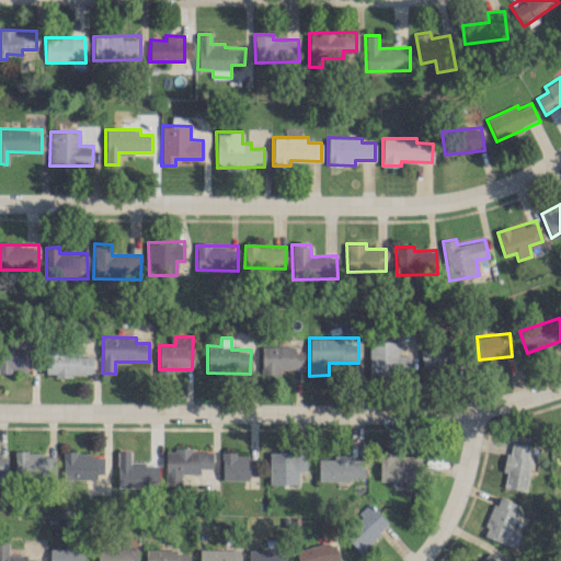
[(368,373),(412,374),(412,355),(398,355),(398,341),(369,341),(368,373)]
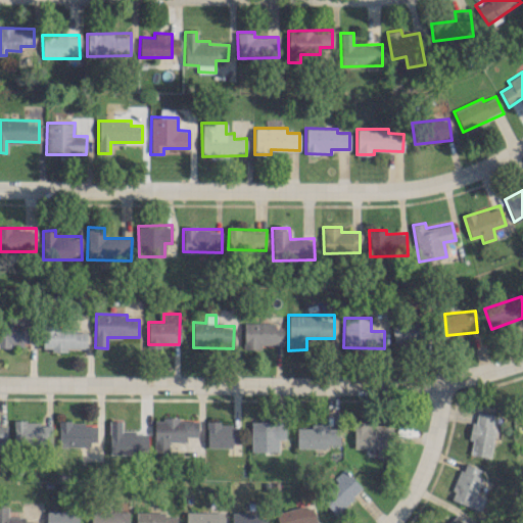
[(0,344),(31,345),(31,320),(0,319),(0,344)]
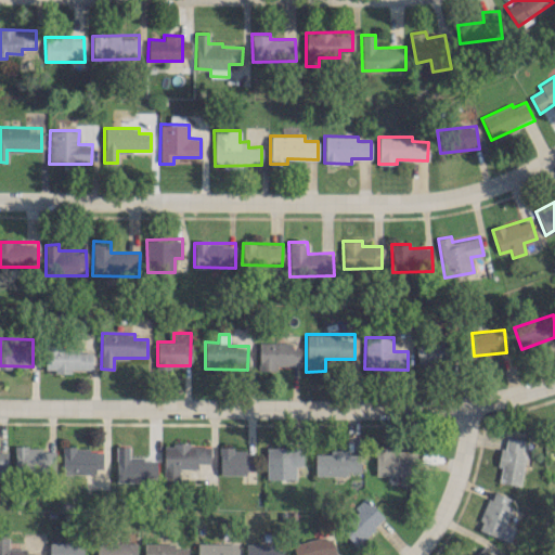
[(417,340),(416,365),(433,366),(433,360),(448,360),(448,341),(417,340)]
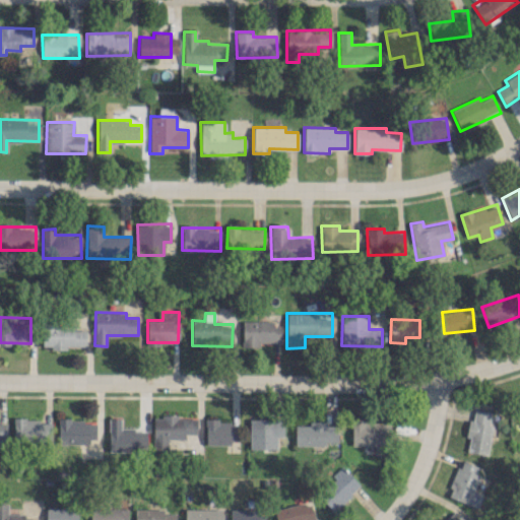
[(242,347),(259,347),(259,342),(280,342),(280,322),(242,322),(242,347)]
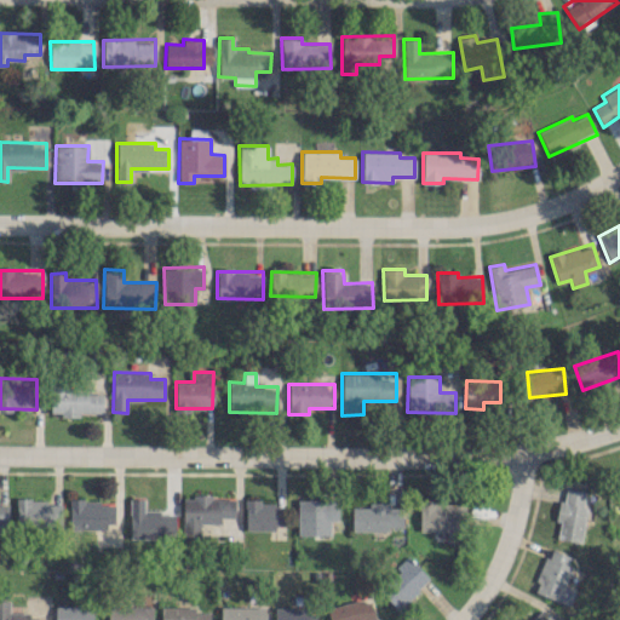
[(51,414),(103,414),(103,394),(89,394),(89,385),(51,385),(51,414)]
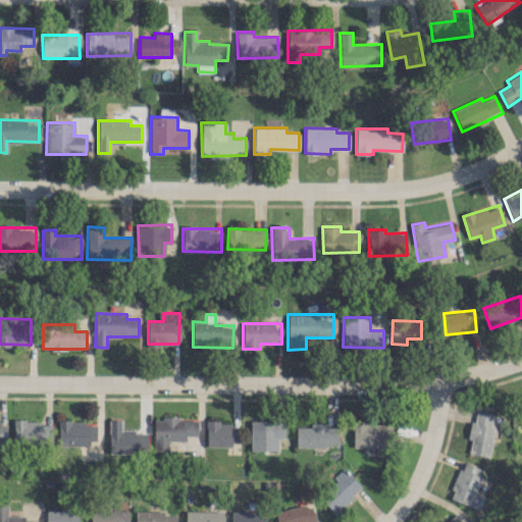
[(467,438),(471,439),(469,454),(487,456),(494,414),(476,411),(474,422),(470,421),(467,438)]
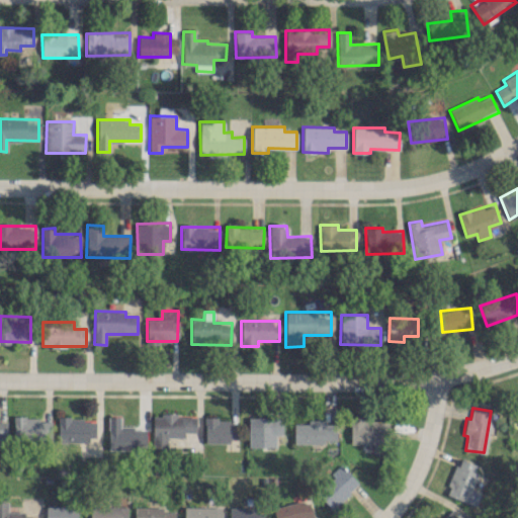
[(166,437),(183,436),(183,432),(196,432),(196,417),(176,417),(176,414),(152,415),(153,448),(167,447),(166,437)]
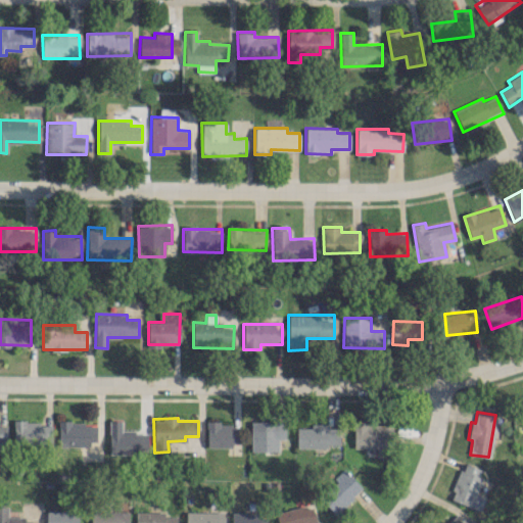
[(109,454),(148,453),(147,433),(135,434),(135,430),(121,430),(121,420),(108,420),(109,454)]
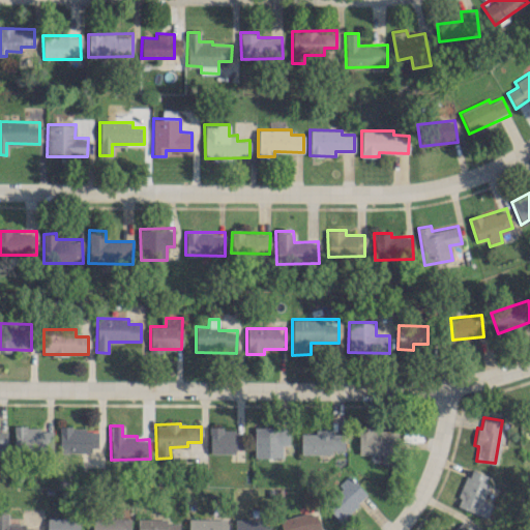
[(209,452),(241,452),(241,431),(223,431),(223,427),(209,427),(209,452)]
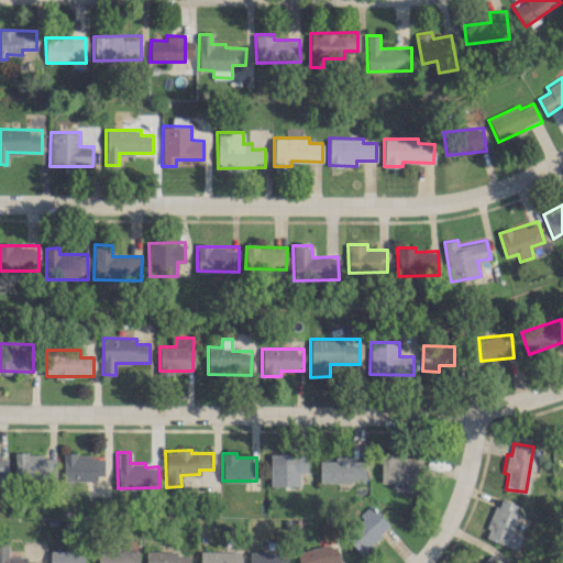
[(271,486),(299,485),(299,472),(307,472),(307,453),(269,454),(271,486)]
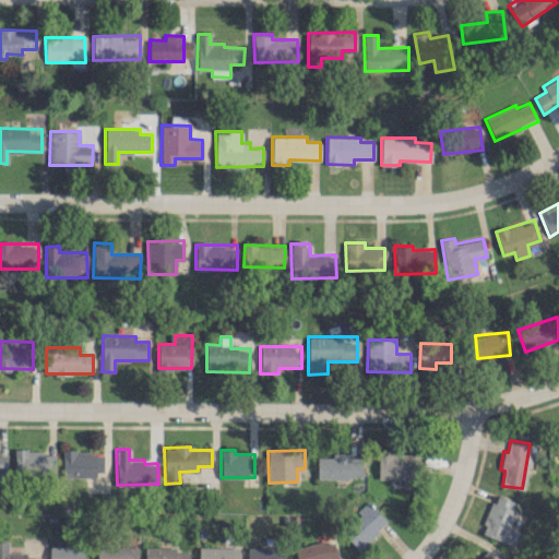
[(56,451),(14,451),(14,476),(56,475),(56,451)]
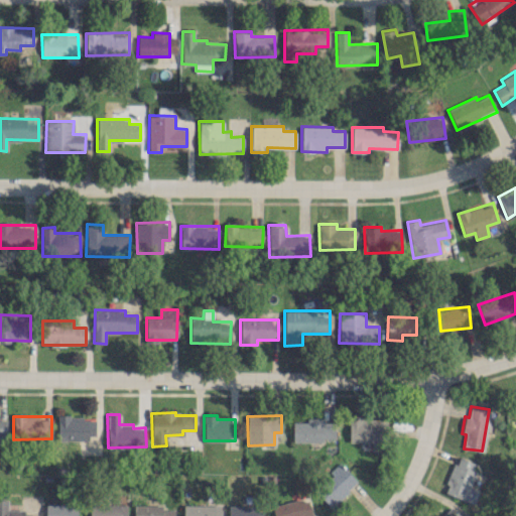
[(96,438),(95,416),(57,416),(57,439),(96,438)]
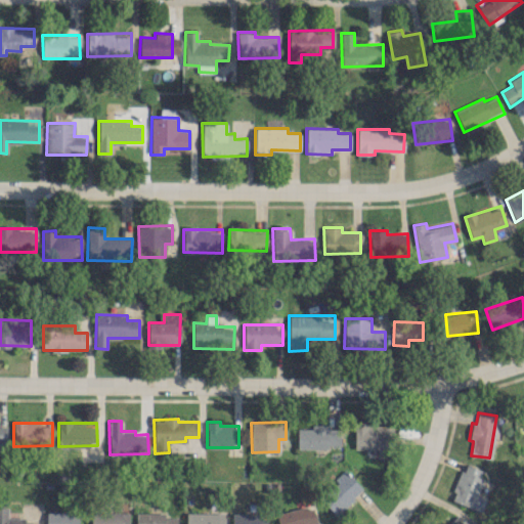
[(297,448),(329,448),(329,444),(340,444),(340,428),(329,428),(330,425),(311,424),(311,428),(297,428),(297,448)]
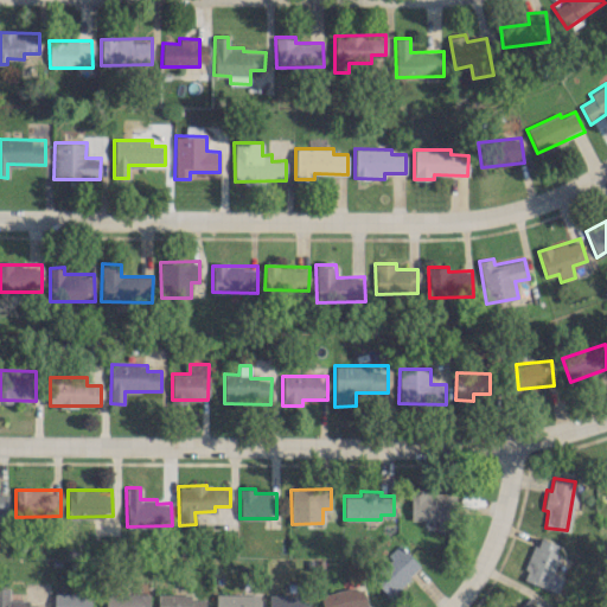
[(410,521),(436,521),(436,529),(453,529),(453,494),(409,494),(410,521)]
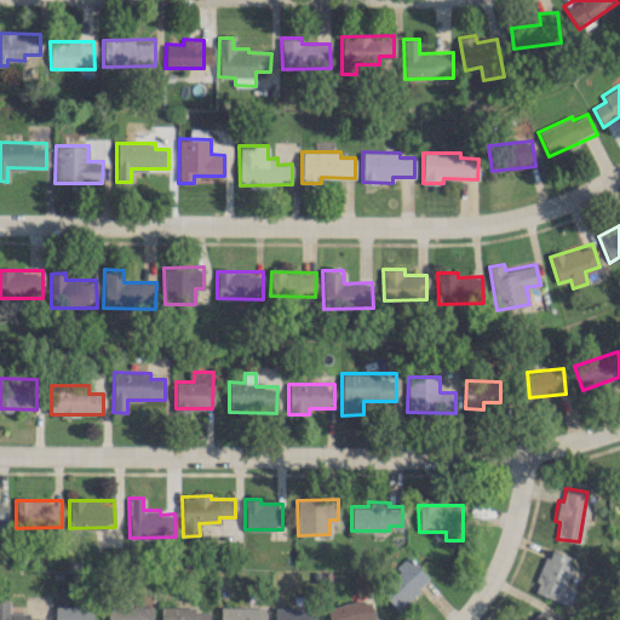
[(534,593),(569,604),(574,591),(563,587),(573,556),(547,549),(534,593)]
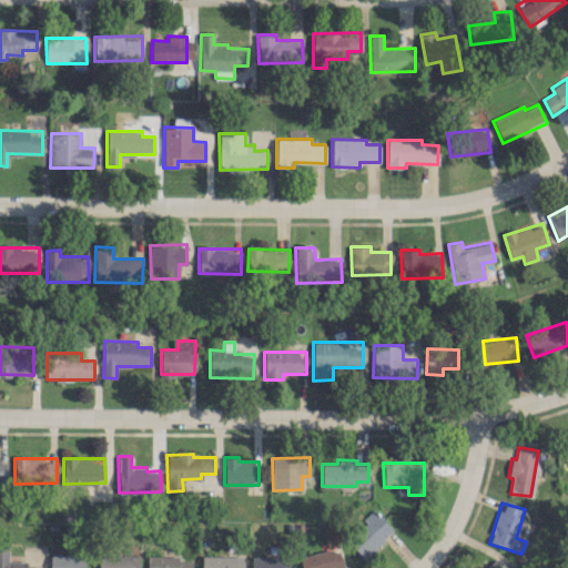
[(393,530),(374,509),(362,520),(366,525),(348,541),(363,558),(393,530)]
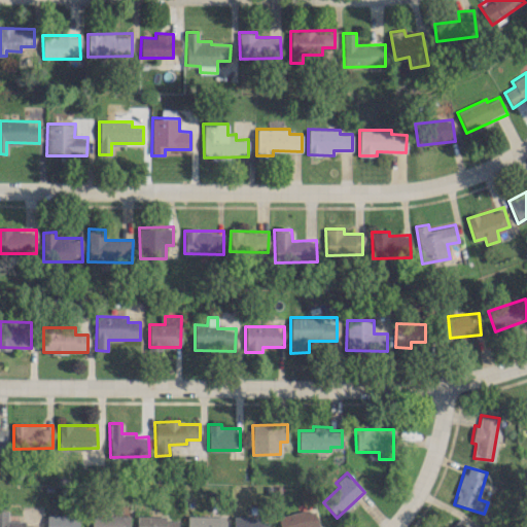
[(313,526),(319,526),(315,508),(278,517),(279,526),(313,526)]
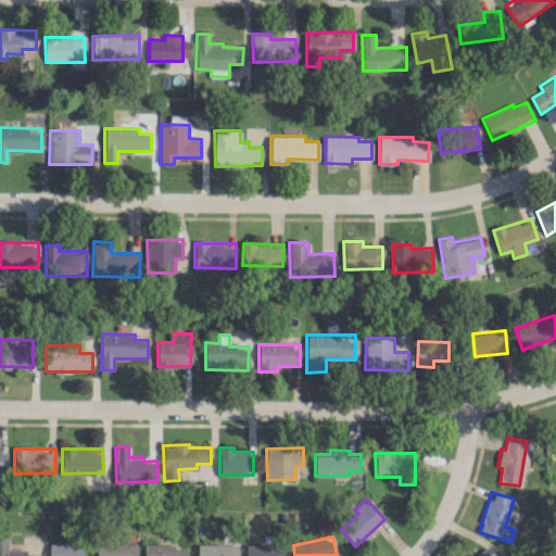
[(0,555),(39,555),(26,555),(26,550),(9,548),(9,539),(0,538),(0,555)]
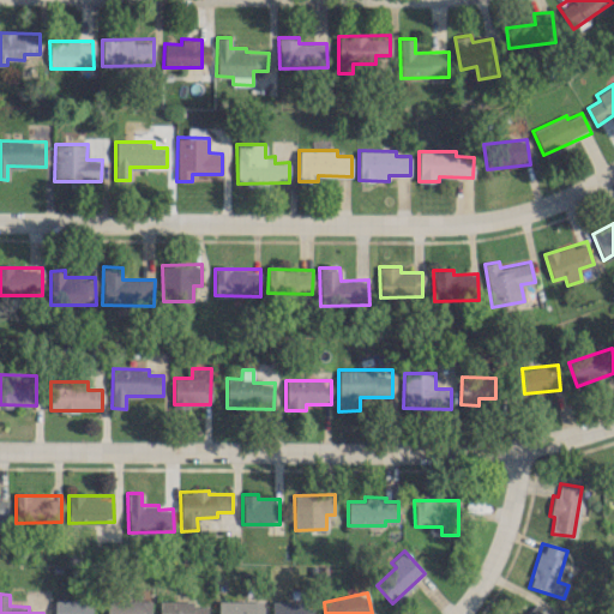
[(106,613),(150,613),(151,601),(107,600),(106,613)]
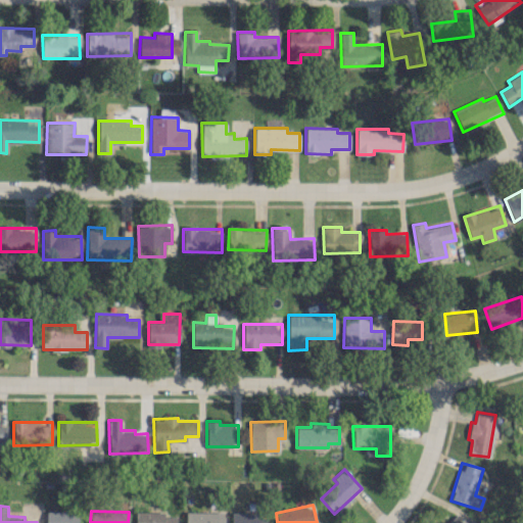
[(135,522),(176,522),(177,517),(164,516),(164,512),(136,511),(135,522)]
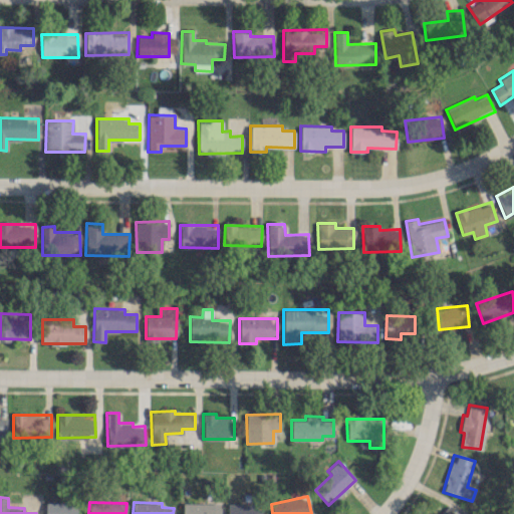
[(461,513),(448,502),(437,513),(461,513)]
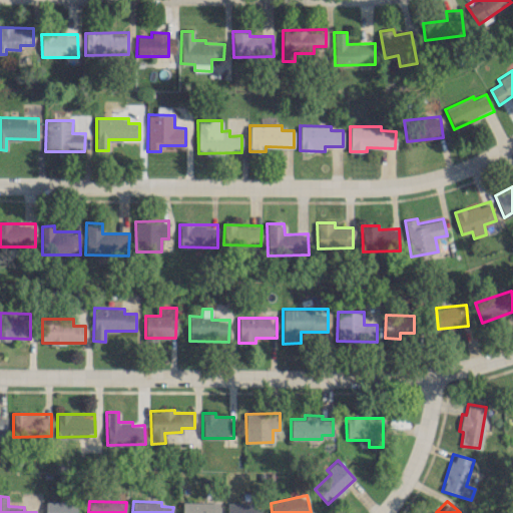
[(226,512),(261,512),(262,503),(226,502),(226,512)]
